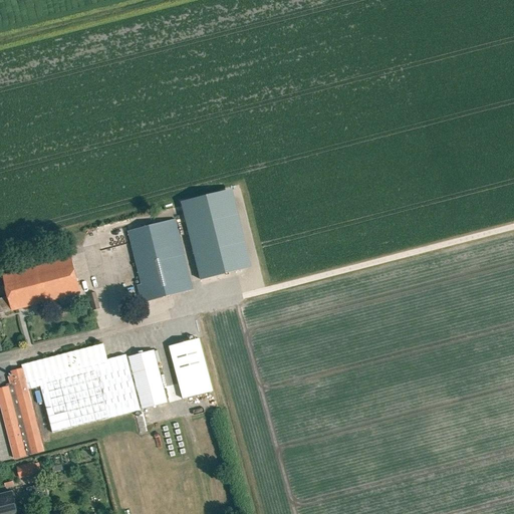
[(240,270),(221,193),(182,202),(201,280),(240,270)]
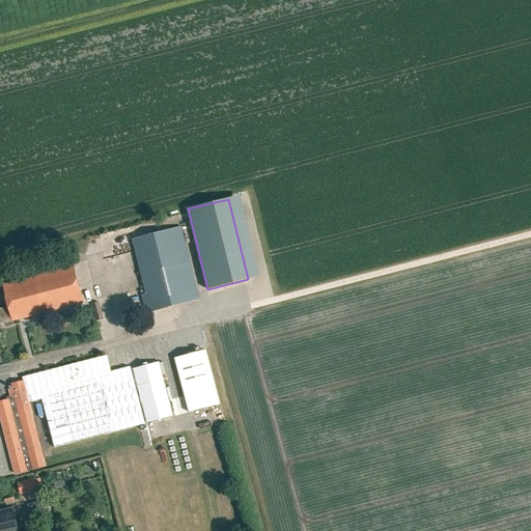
[(146,294),(142,295),(146,313),(199,300),(180,227),(132,240),(146,294)]
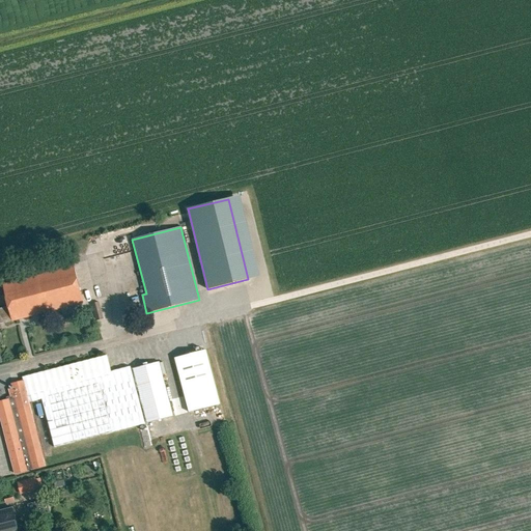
[(0,323),(11,320),(11,323),(83,304),(74,267),(2,285),(8,307),(0,308),(0,323)]
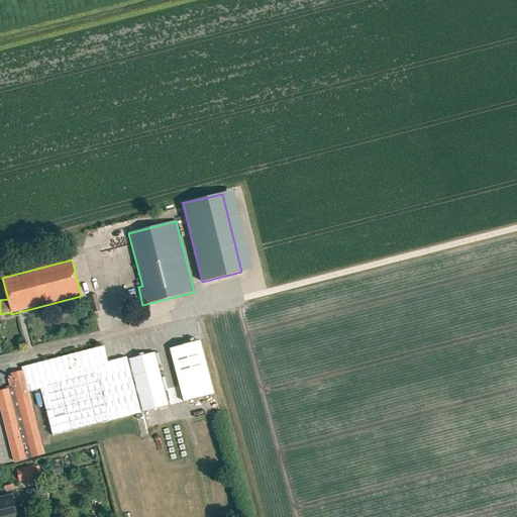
[(184,402),(214,394),(200,340),(171,348),(184,402)]
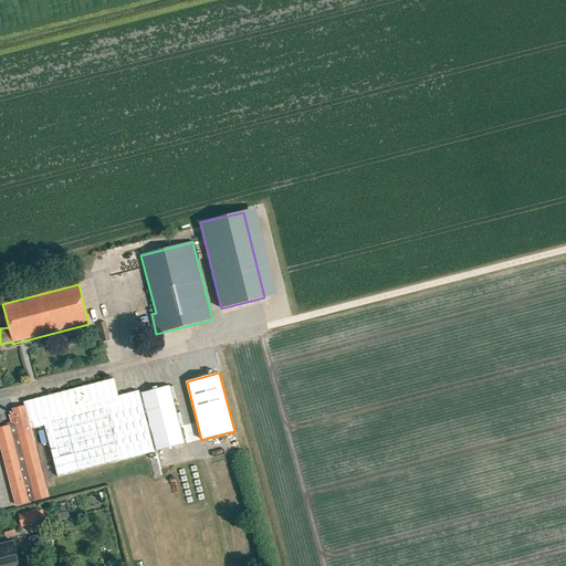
[(0,442),(16,503),(48,495),(31,429),(44,426),(58,477),(154,452),(138,391),(118,397),(114,379),(24,402),(25,407),(12,409),(13,412),(12,413),(13,415),(10,416),(12,425),(0,428),(0,442)]
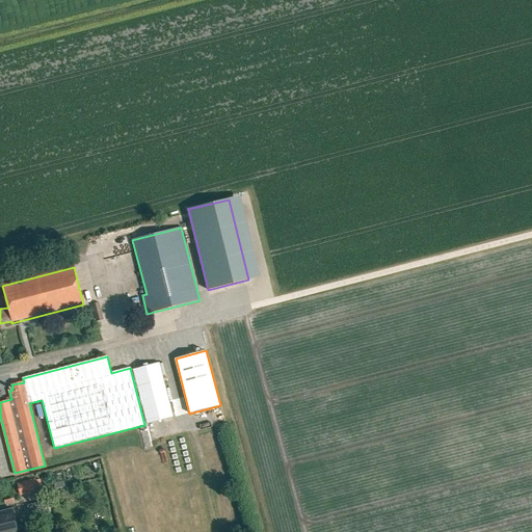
[(160,363),(133,369),(148,424),(174,417),(163,376),(166,375),(163,363),(160,364),(160,363)]
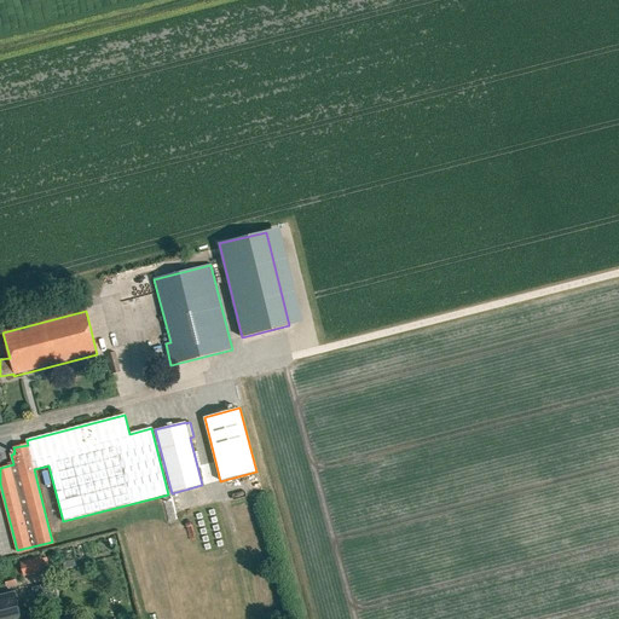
[(45,553),(24,559),(27,571),(48,565),(45,553)]
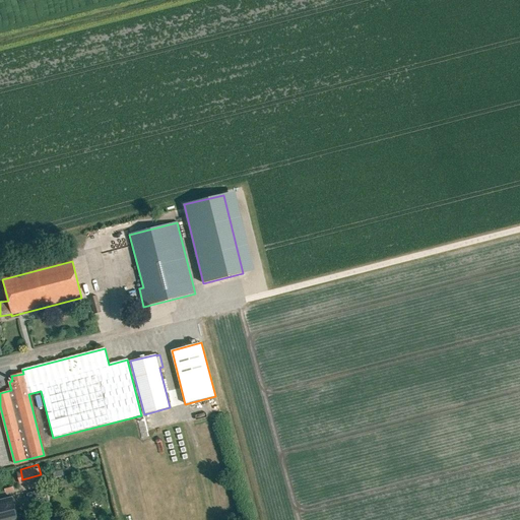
[(46,489),(40,491),(26,494),(29,504),(36,503),(37,506),(49,503),(46,489)]
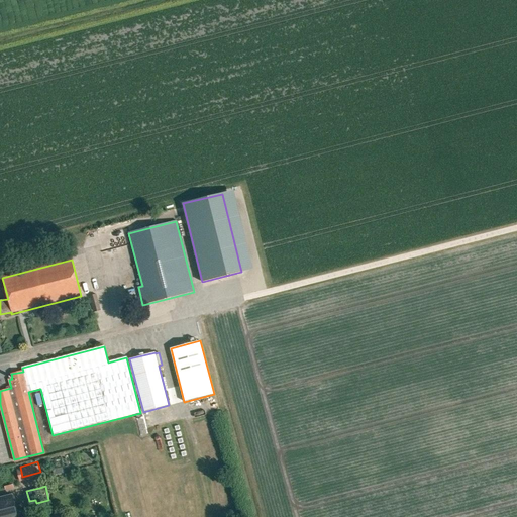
[(12,495),(0,497),(0,516),(17,516),(12,495)]
